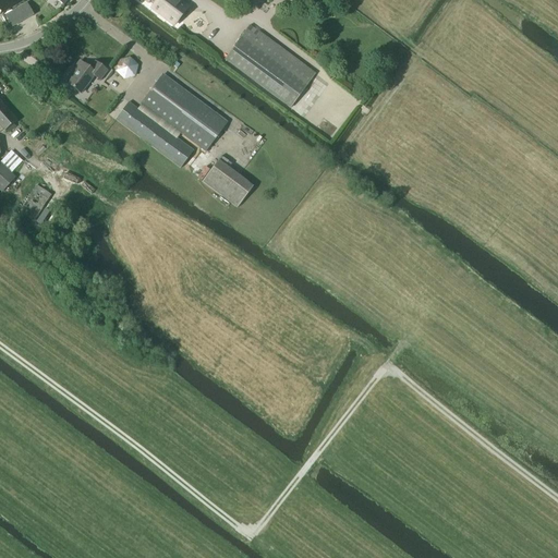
[(145,0),(154,5),(152,8),(174,25),(187,8),(177,0),(145,0)]
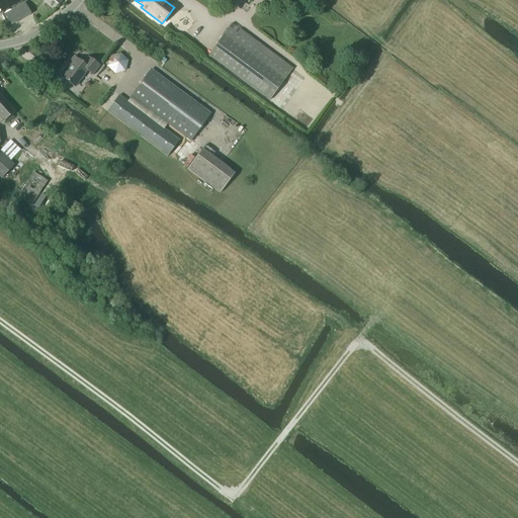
[(25,3),(3,15),(10,27),(31,16),(25,3)]
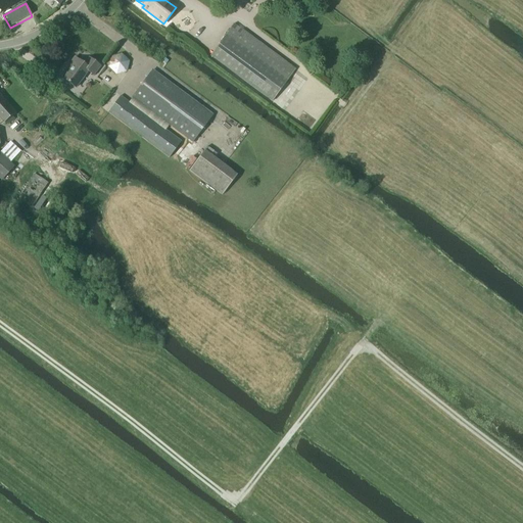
[(240,35),(231,28),(217,48),(210,56),(272,102),(295,70),(242,31),(240,35)]
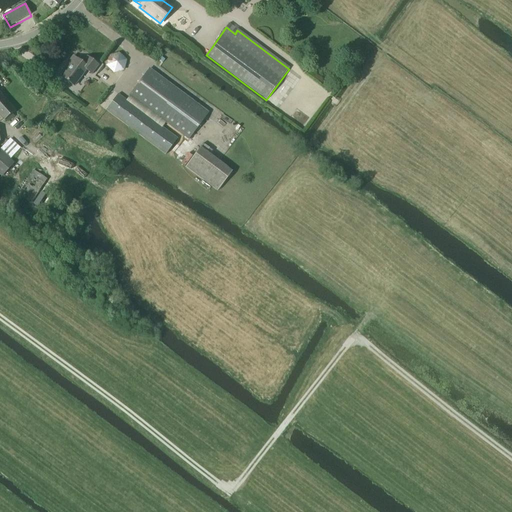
[(114,74),(124,71),(127,61),(119,53),(109,56),(106,66),(114,74)]
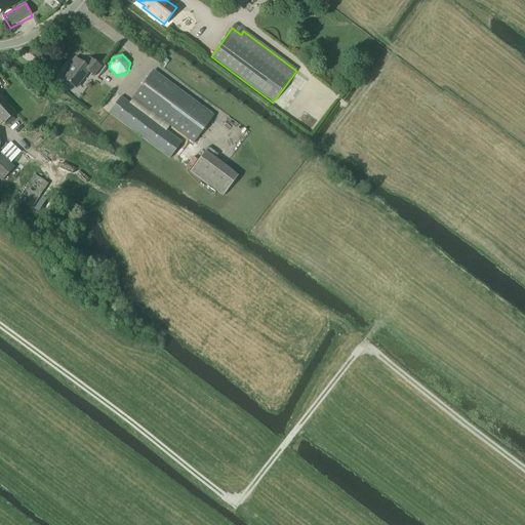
[(85,66),(75,58),(67,71),(69,73),(63,79),(76,88),(88,72),(93,76),(101,67),(90,59),(85,66)]
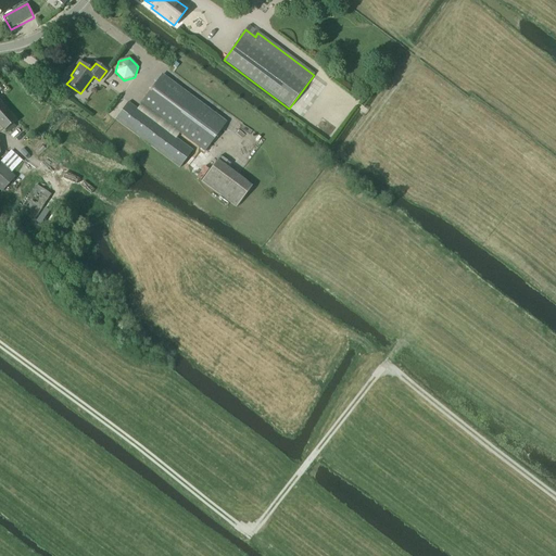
[(205,152),(226,124),(162,75),(141,104),(205,152)]
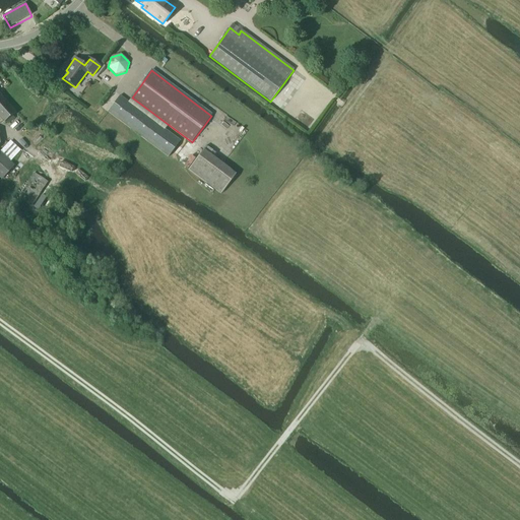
[(0,118),(3,123),(16,112),(0,93),(0,118)]
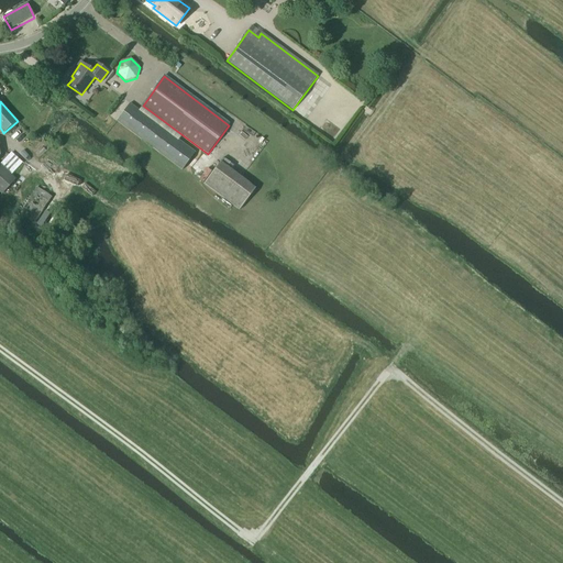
[(181,170),(196,153),(130,103),(117,121),(181,170)]
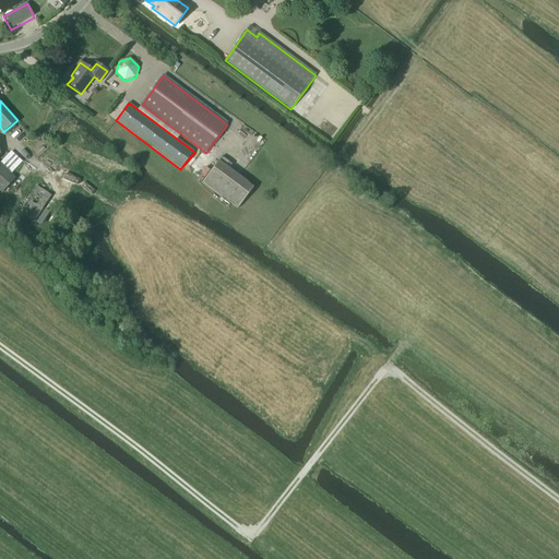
[(11,152),(0,163),(0,164),(8,171),(11,175),(22,162),(11,152)]
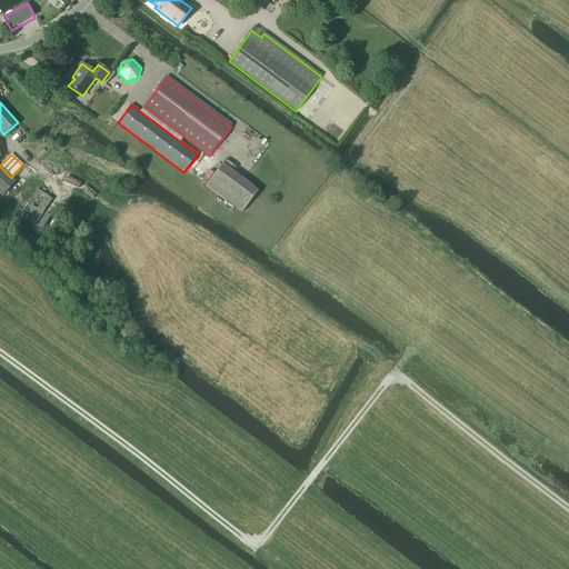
[(242,212),(258,191),(222,165),(206,186),(242,212)]
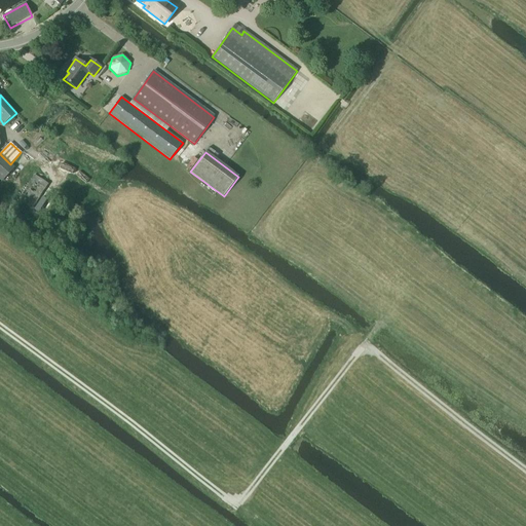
[(0,178),(2,181),(14,167),(10,164),(7,161),(0,154),(0,178)]
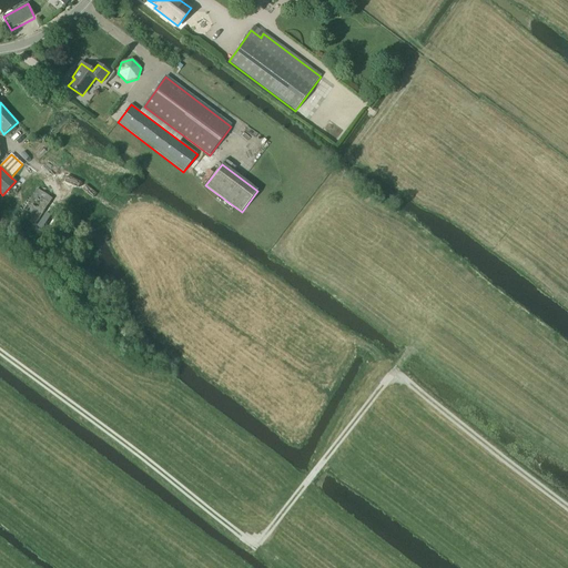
[(59,219),(44,211),(52,200),(37,190),(20,216),(34,226),(42,214),(44,215),(38,226),(49,234),(59,219)]
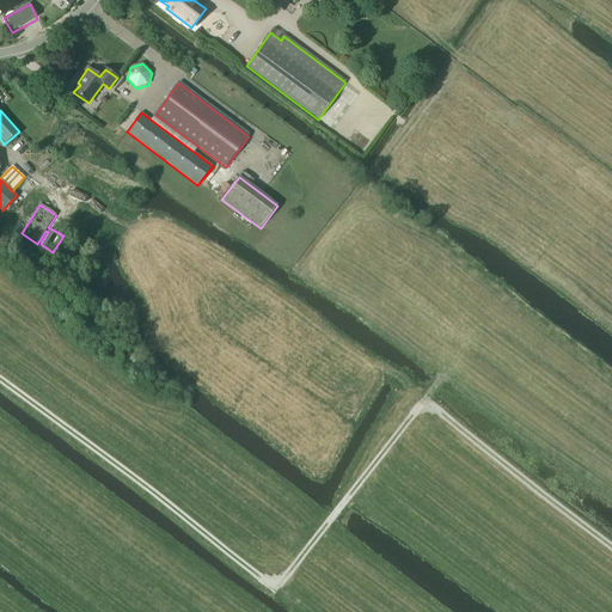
All buildings are outlined.
